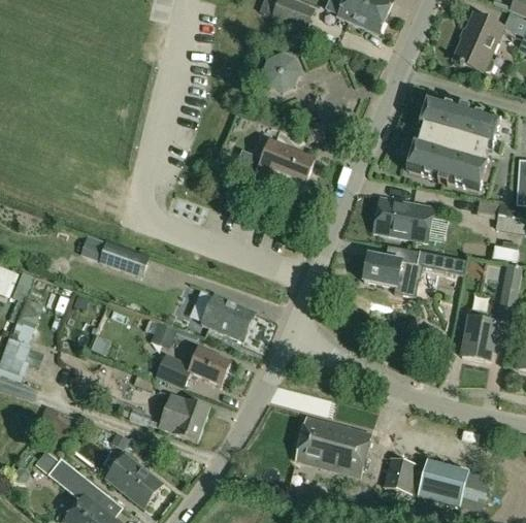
[(314,7),(294,0),(261,0),(258,9),(271,14),(270,18),(305,30),(314,7)]
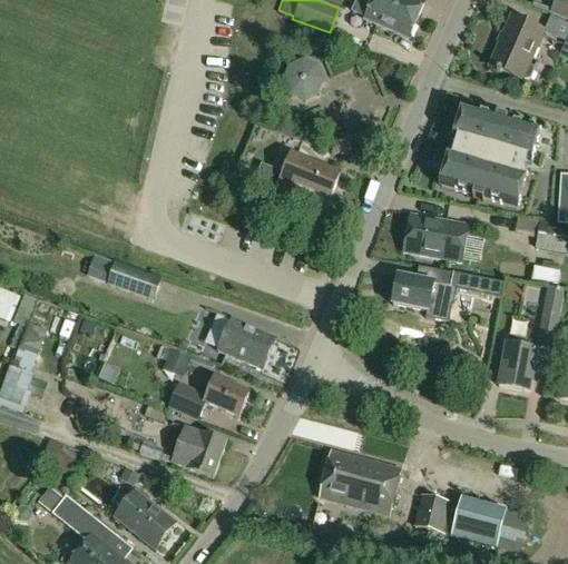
[(388,29),(389,27),(407,35),(414,18),(374,0),(353,0),(350,9),(364,15),(363,16),(372,20),(372,22),(388,29)]
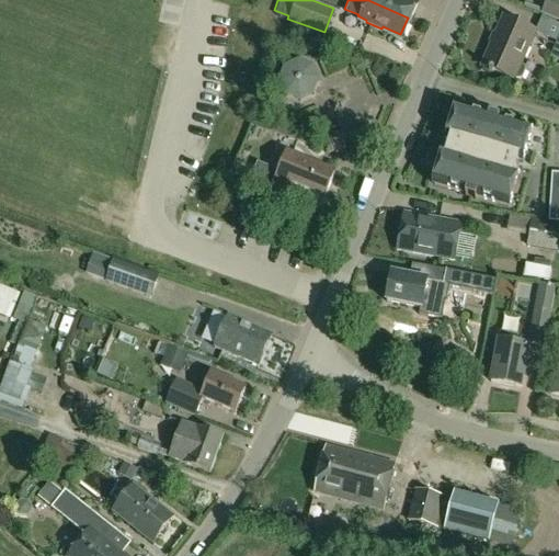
[(415,0),(368,0),(408,18),(415,0)]
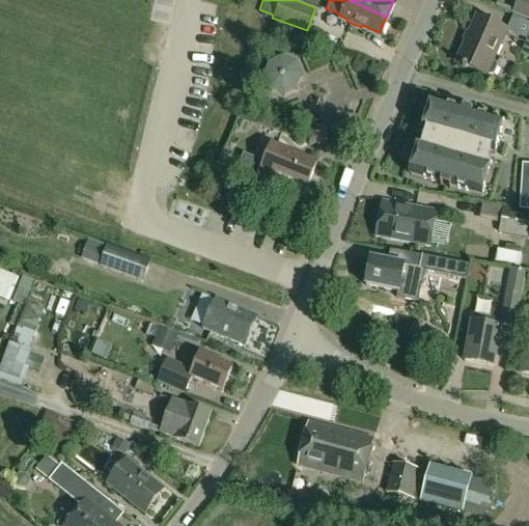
[(514,0),(510,8),(528,16),(528,0),(514,0)]
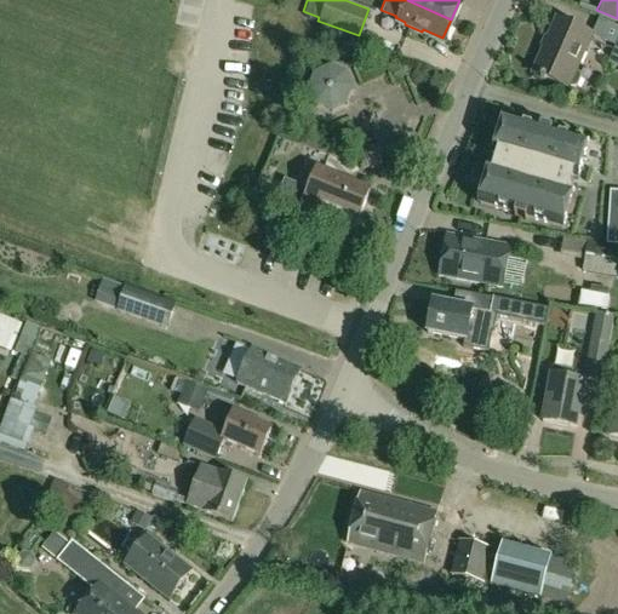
[(542,44),(530,69),(538,73),(538,75),(542,78),(543,75),(565,85),(566,82),(571,85),(574,84),(578,73),(578,69),(573,68),(589,32),(554,16),(545,35),(548,36),(544,46),(542,44)]
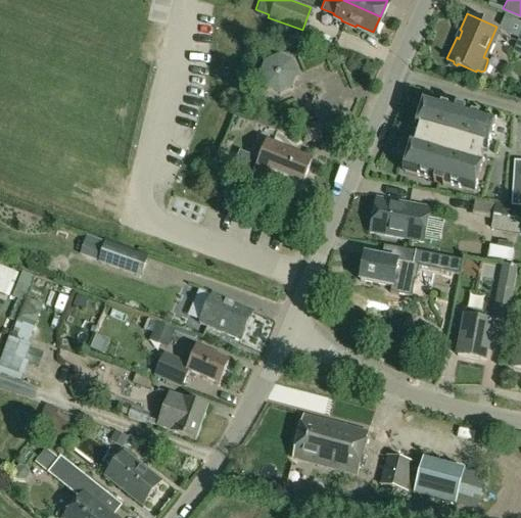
[(520,26),(511,50),(520,54),(520,26)]
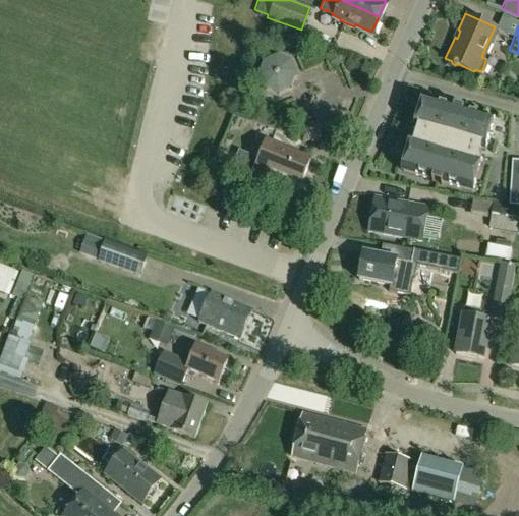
[(255,63),(250,76),(256,90),(271,94),(285,89),(289,74),(284,63),(270,58),(255,63)]
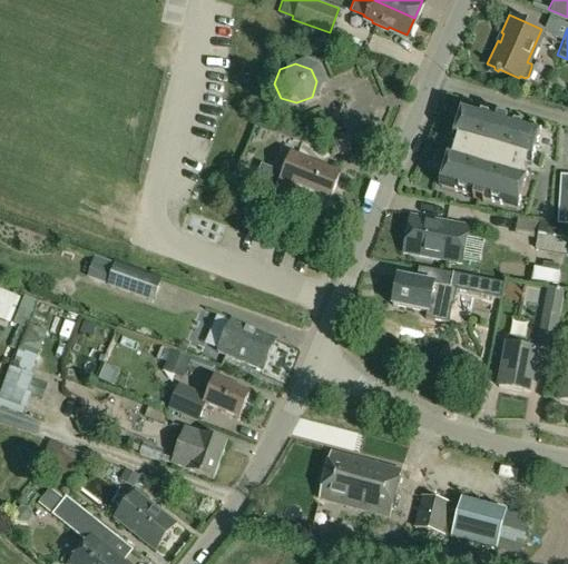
[(491,131),(496,114),(495,116),(461,107),(452,138),(457,139),(454,146),(452,145),(451,146),(453,147),(452,154),(448,151),(446,160),(443,160),(446,161),(443,166),(442,166),(441,167),(443,167),(439,184),(471,193),(471,196),(472,196),(473,191),(479,171),(488,174),(482,194),(480,199),(481,199),(482,196),(516,206),(525,175),(521,174),(522,167),(525,168),(525,167),(522,166),(525,159),(529,160),(538,129),(505,119),(506,117),(505,116),(499,134),(491,131)]
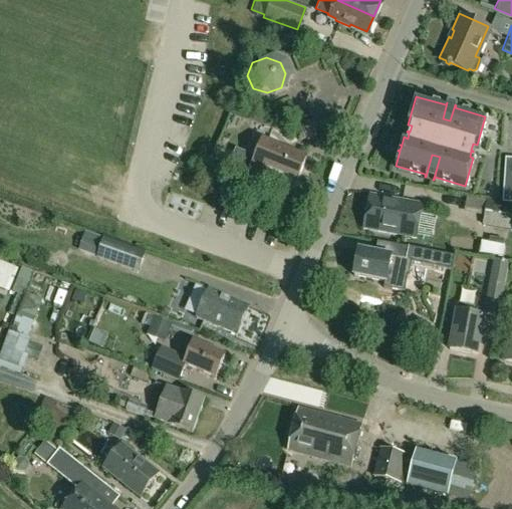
[(233,122),(236,109),(223,106),(220,119),(233,122)]
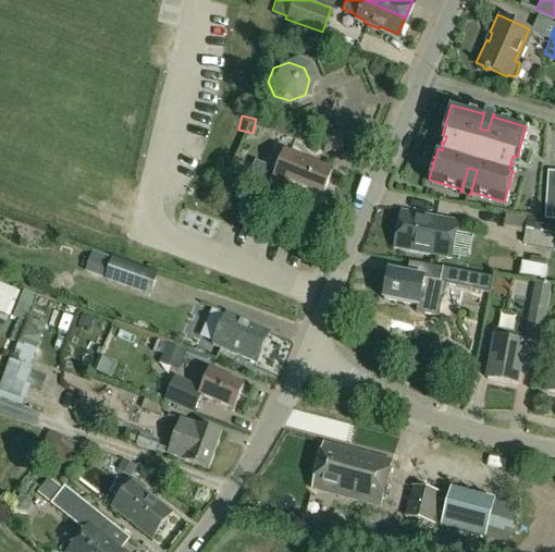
[(275,164),(254,156),(246,173),(283,188),(287,179),(320,193),(330,169),(296,155),(297,152),(282,146),(275,164)]
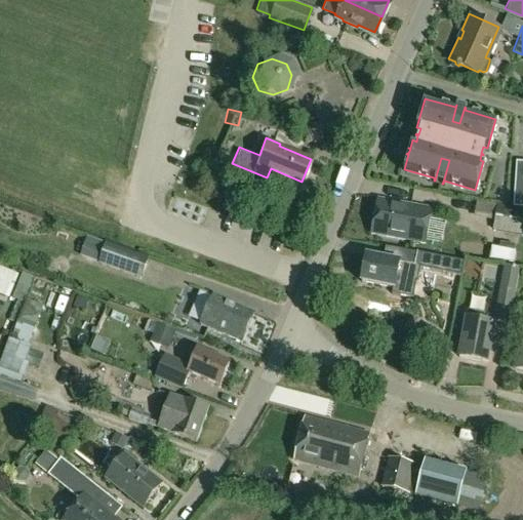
[(522,158),(515,158),(512,204),(522,204),(522,158)]
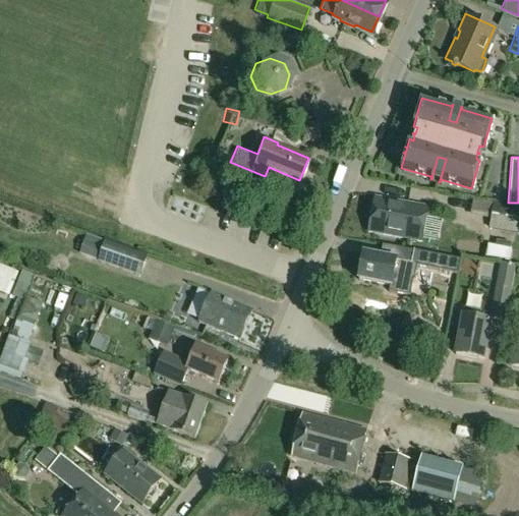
[(232,198),(236,187),(227,184),(223,195),(232,198)]
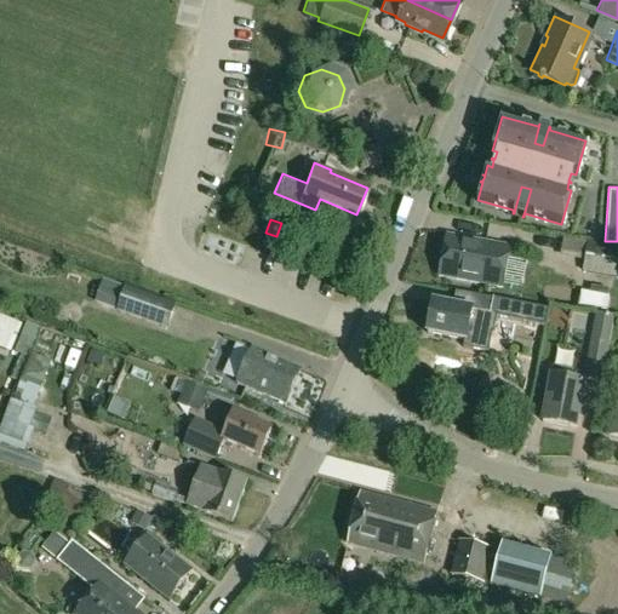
[(556,242),(576,245),(577,229),(558,228),(556,242)]
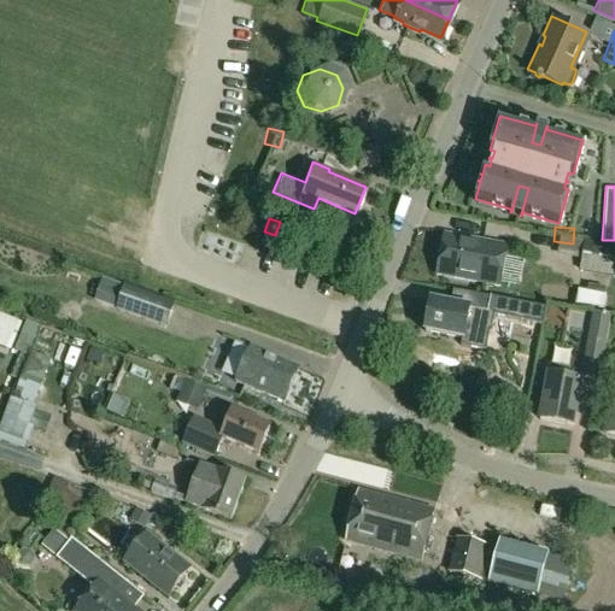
[(497,282),(505,242),(441,230),(434,270),(497,282)]
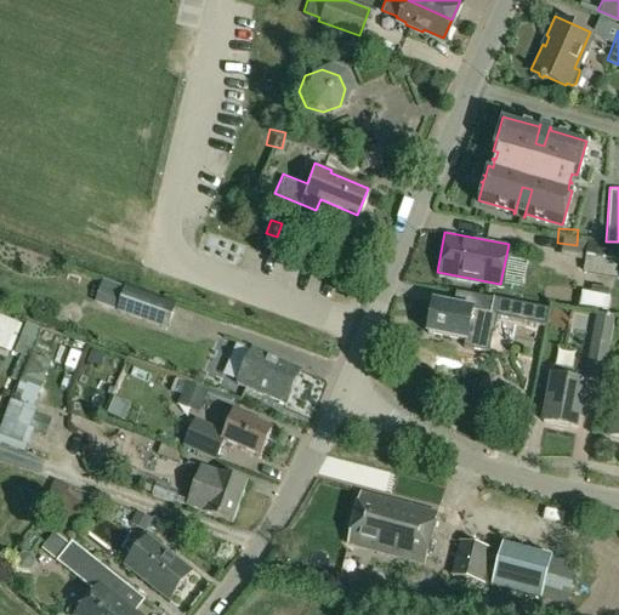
[(618,244),(588,239),(581,268),(614,273),(618,244)]
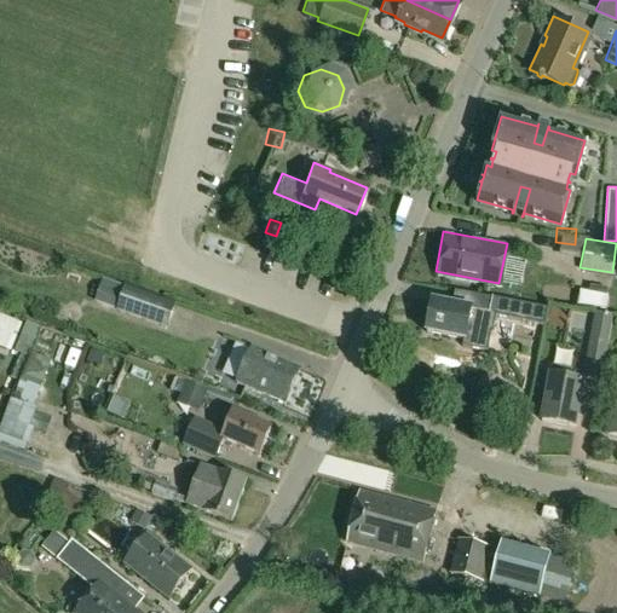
[(540,294),(604,306),(607,291),(542,281),(540,294)]
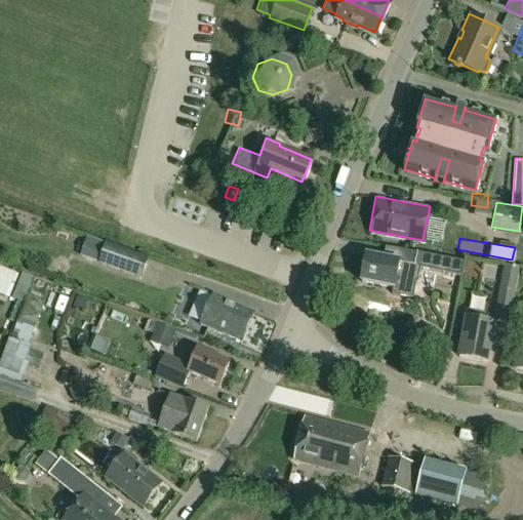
[(105,240),(97,260),(101,261),(108,264),(108,265),(139,275),(145,258),(147,255),(105,240)]
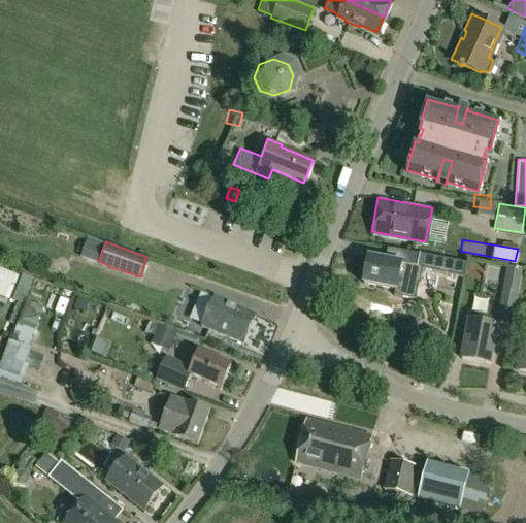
[(418,282),(421,266),(462,273),(465,259),(398,247),(396,259),(366,254),(361,281),(393,287),(392,292),(414,296),(417,281),(418,282)]
